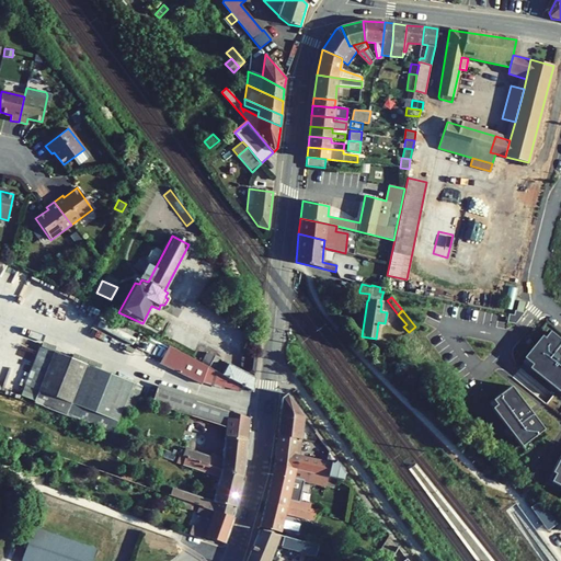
[(560,340),(550,331),(524,364),(560,393),(560,340)]
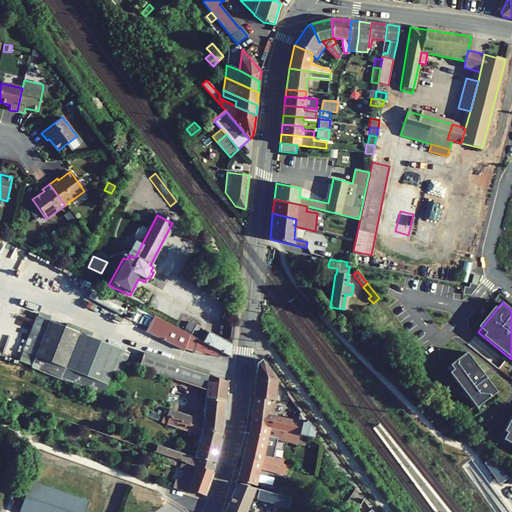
[(145,332),(153,336),(161,320),(154,317),(145,332)]
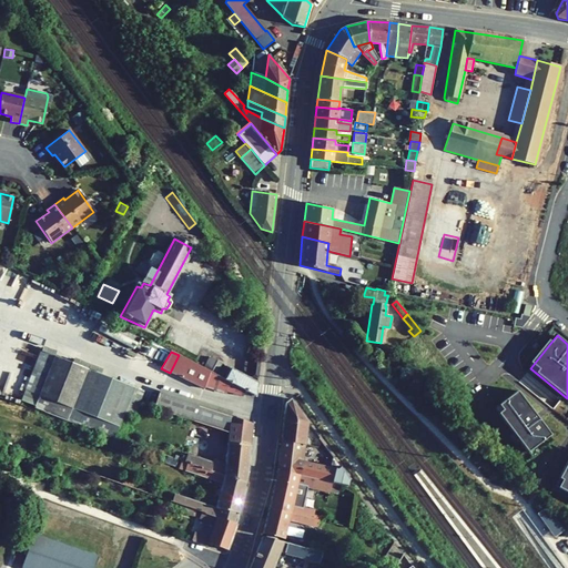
[(42,353),(22,404),(51,415),(70,363),(42,353)]
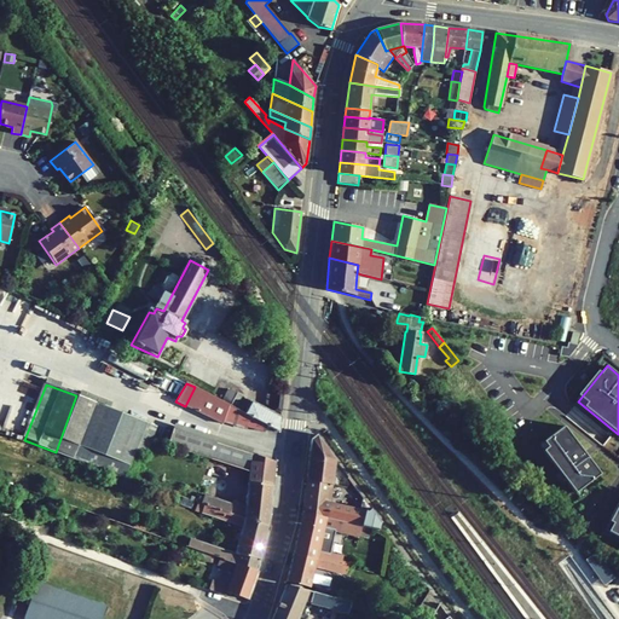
[(224,421),(247,428),(247,427),(265,432),(266,424),(260,422),(230,406),(223,401),(213,397),(207,394),(203,400),(200,398),(202,392),(195,387),(185,406),(223,424),(224,421)]
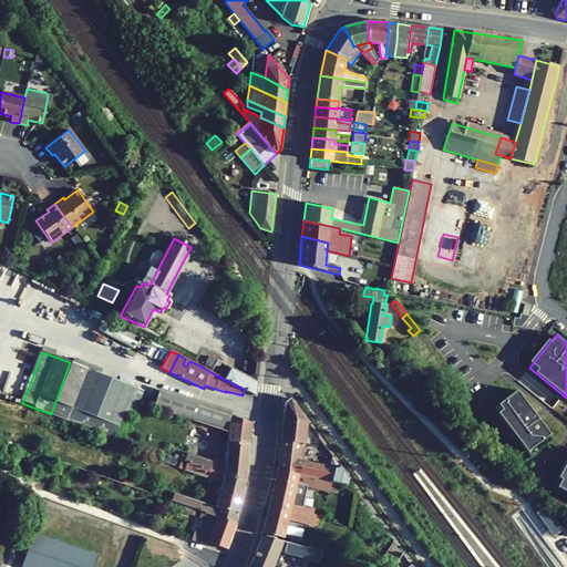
[(210,372),(217,360),(209,357),(204,368),(210,372)]
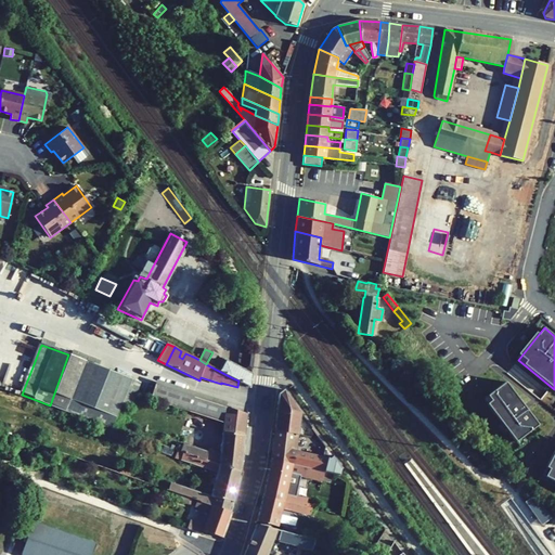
[(216,355),(213,352),(206,364),(233,378),(239,381),(250,387),(252,374),(226,360),(222,365),(213,361),(216,355)]
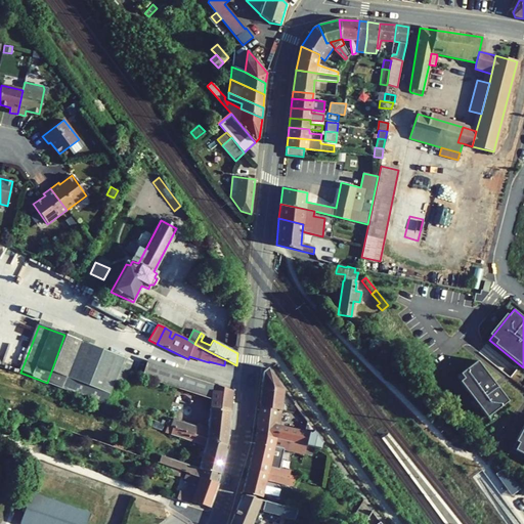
[(126,358),(64,335),(47,383),(107,406),(126,358)]
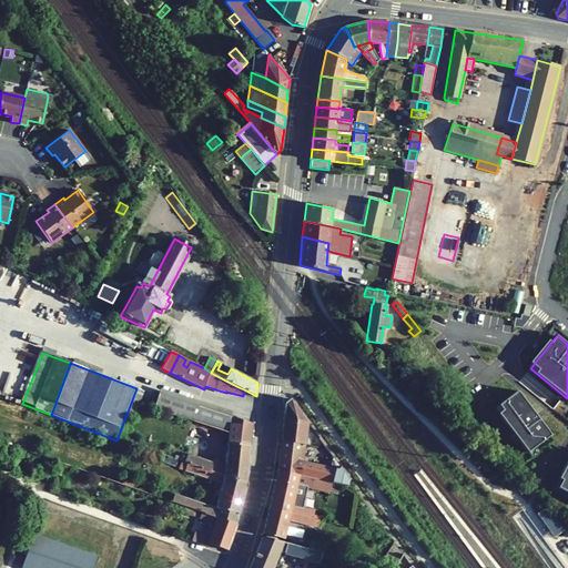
[(550,436),(517,392),(494,408),(528,453),(550,436)]
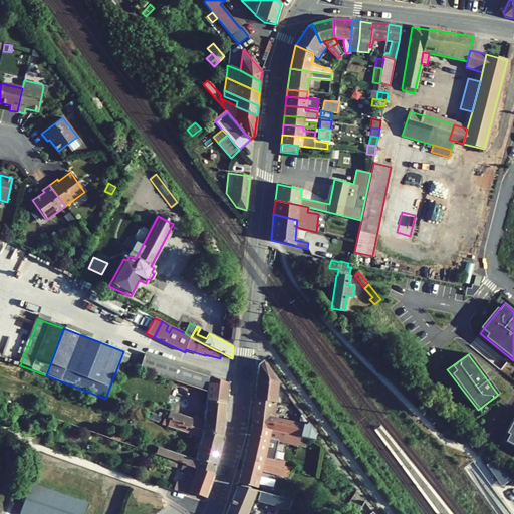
[(140,369),(175,381),(180,367),(144,355),(140,369)]
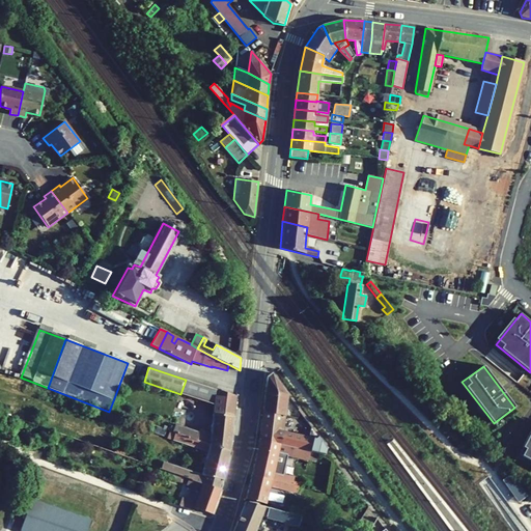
[(266,376),(263,400),(285,403),(287,394),(272,372),(266,376)]
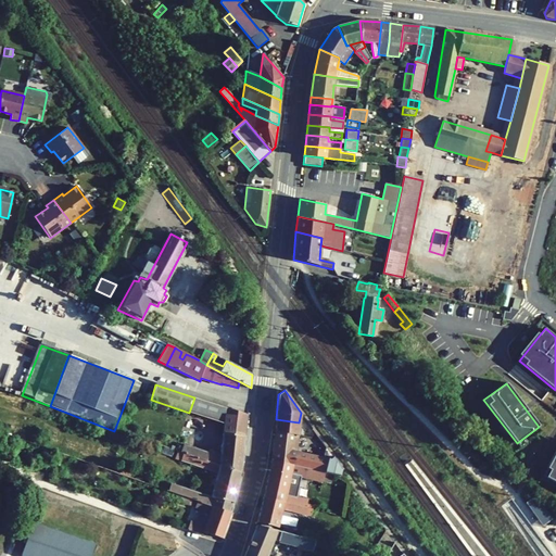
[(177,451),(182,453),(241,474),(248,415),(228,409),(217,405),(194,397),(189,413),(224,424),(220,455),(210,450),(209,450),(207,453),(182,444),(181,447),(178,446),(177,451)]
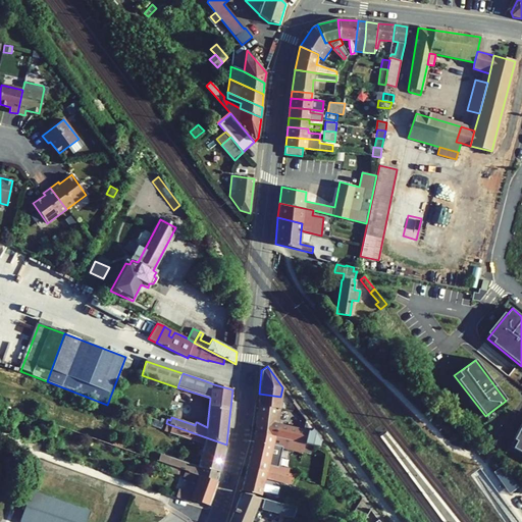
[(259,394),(258,405),(277,408),(279,408),(280,397),(259,394)]
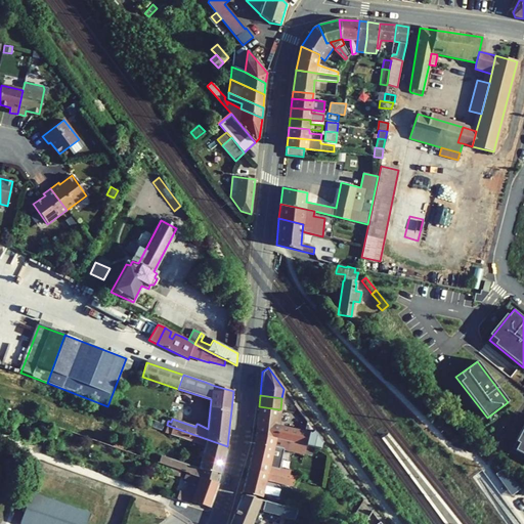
[(259,406),(258,415),(277,418),(278,409),(259,406)]
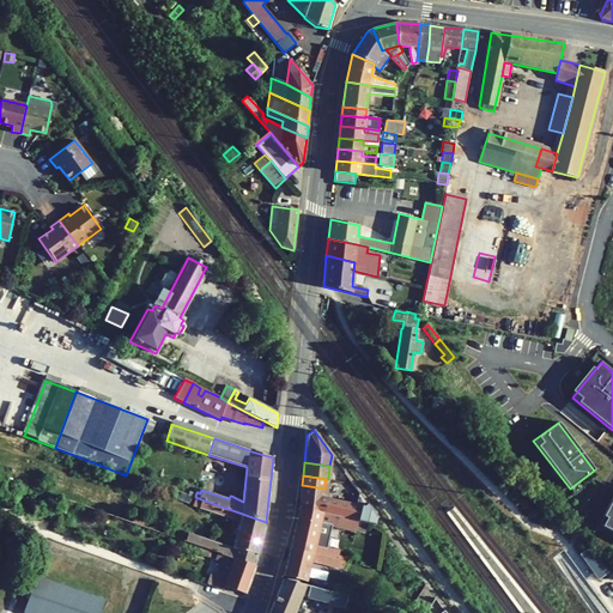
[(302,485),(301,508),(322,513),(328,514),(358,521),(359,521),(362,507),(323,496),(325,489),(302,485)]
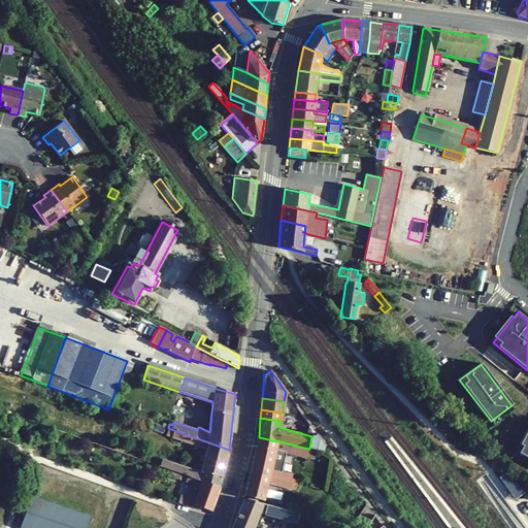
[(527,427),(515,452),(527,458),(527,427)]
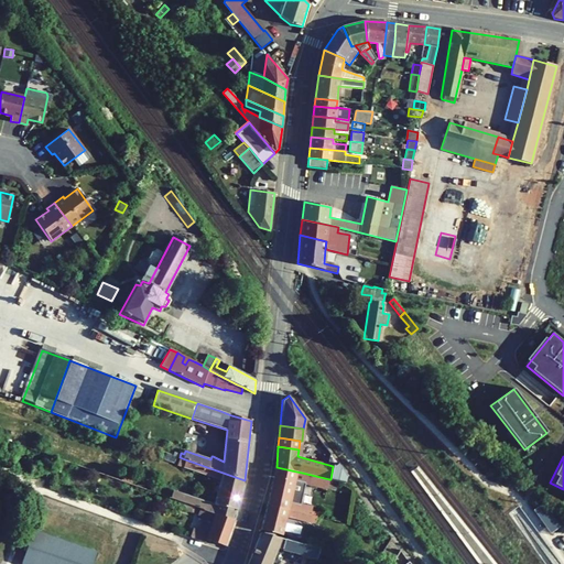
[(176,491),(174,499),(195,507),(201,509),(235,521),(245,480),(185,459),(183,467),(220,479),(214,503),(176,491)]
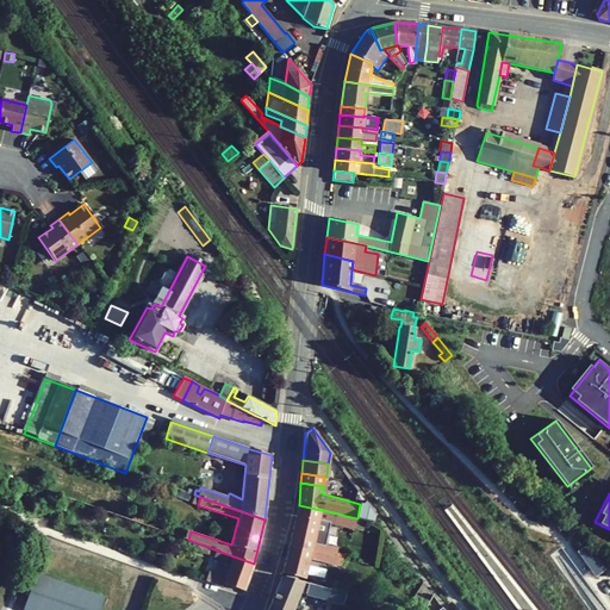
[(321,510),(299,505),(288,545),(332,555),(335,547),(325,545),(330,523),(354,529),(356,518),(327,511),(321,510)]
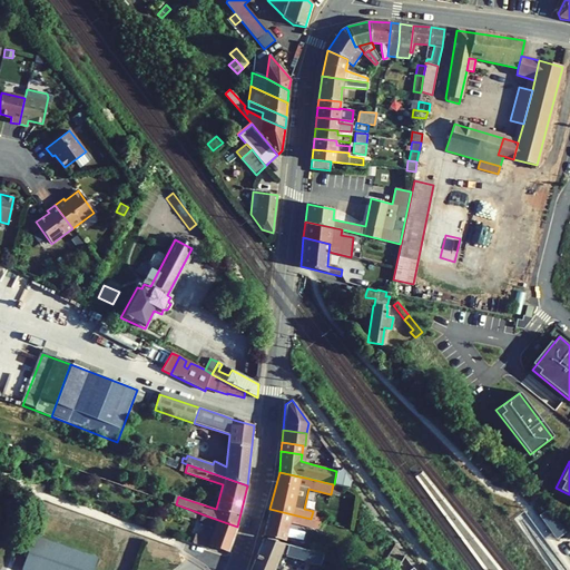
[(176,504),(172,503),(168,510),(195,519),(197,512),(176,504)]
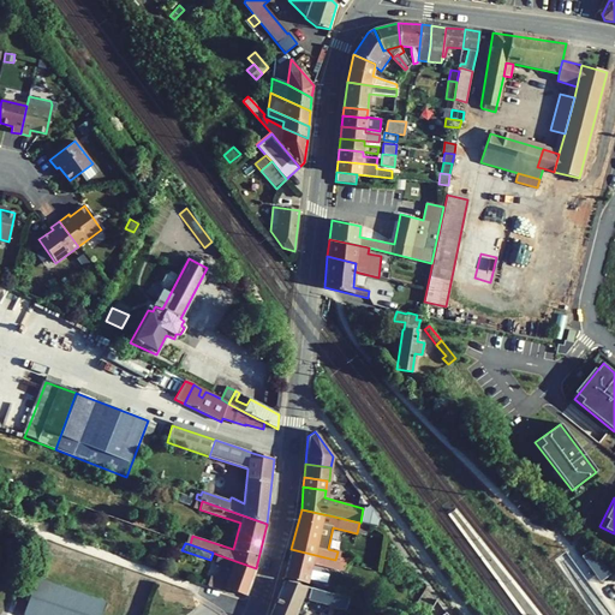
[(291,549),(285,577),(308,584),(314,561),(324,565),(323,567),(342,572),(345,562),(335,560),(291,549)]
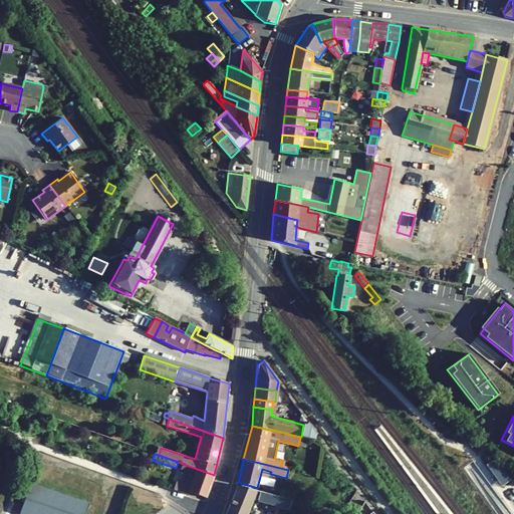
[(214,475),(183,464),(181,469),(187,471),(182,484),(176,482),(173,490),(186,495),(188,492),(205,498),(214,475)]
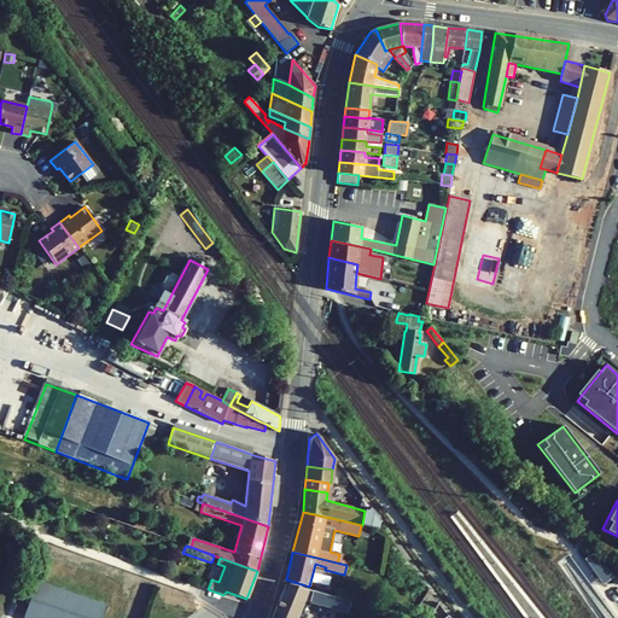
[(100,617),(106,605),(36,581),(28,605),(22,617),(100,617)]
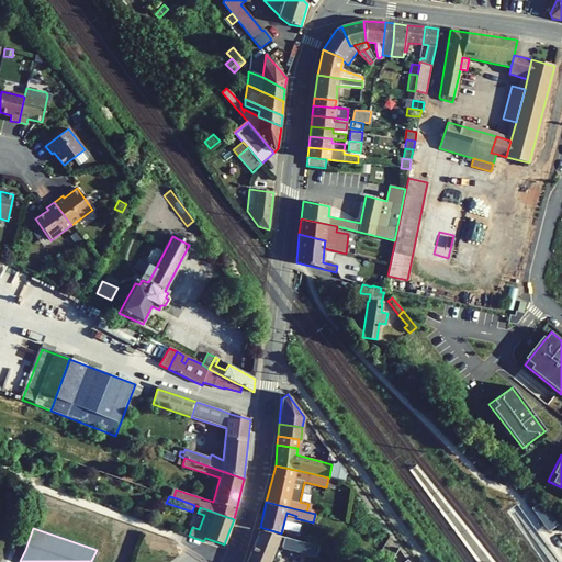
[(258,534),(244,561),(268,561),(279,537),(263,532),(258,529),(258,534)]
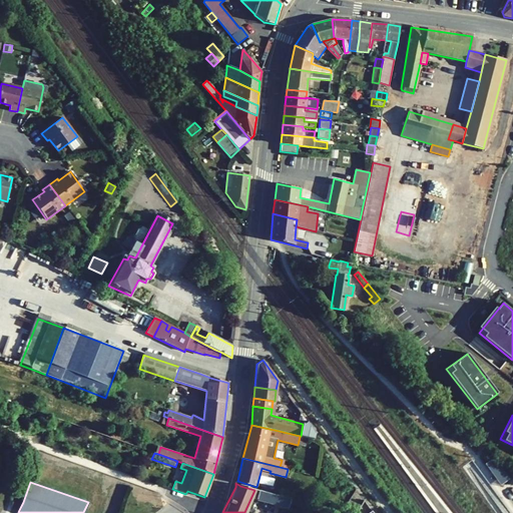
[(260,491),(257,500),(288,509),(289,505),(292,506),(294,500),(260,491)]
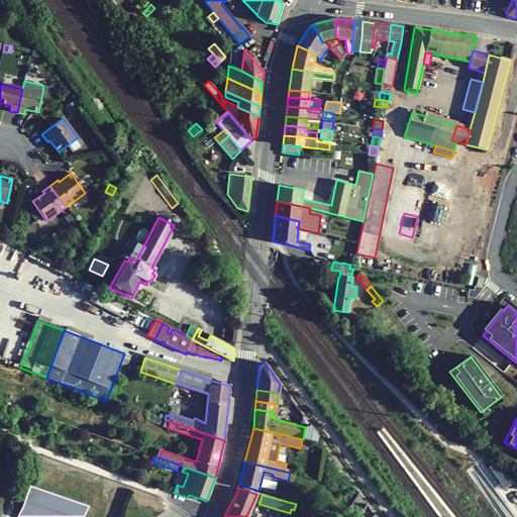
[(349,506),(343,516),(356,516),(360,511),(349,506)]
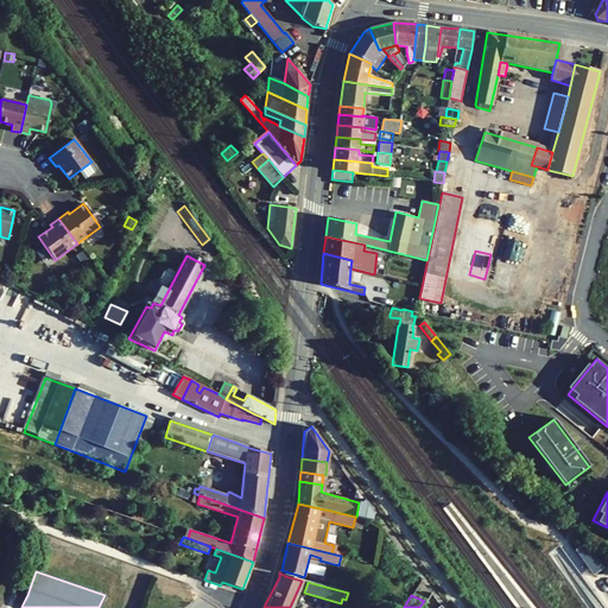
[(436,607),(428,595),(424,601),(419,607),(436,607)]
